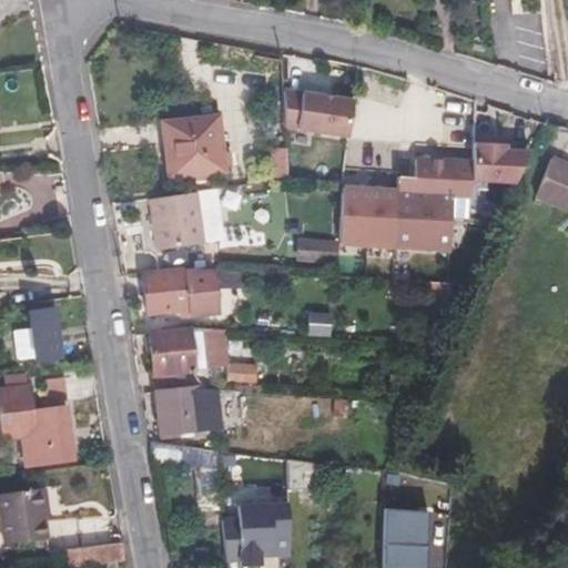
[(287,93),(288,131),(352,139),(356,101),(287,93)]
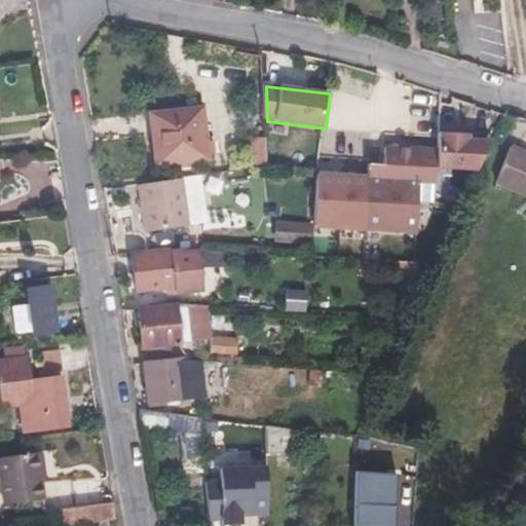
[(143,117),(150,167),(202,159),(194,110),(143,117)]
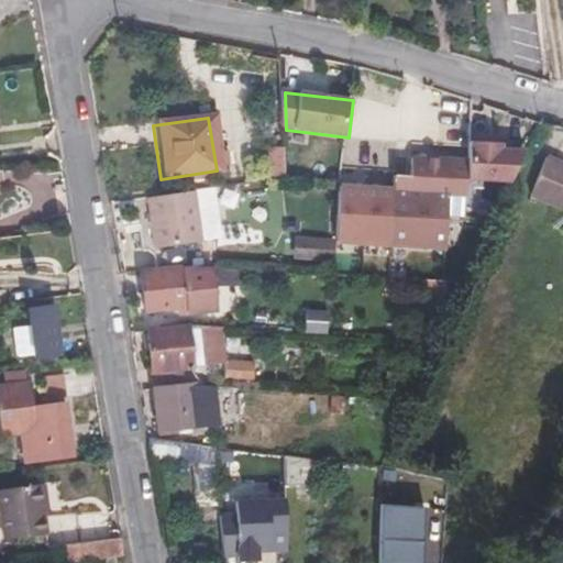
[(472,165),(471,181),(514,184),(527,153),(503,153),(503,146),(473,146),(472,165)]
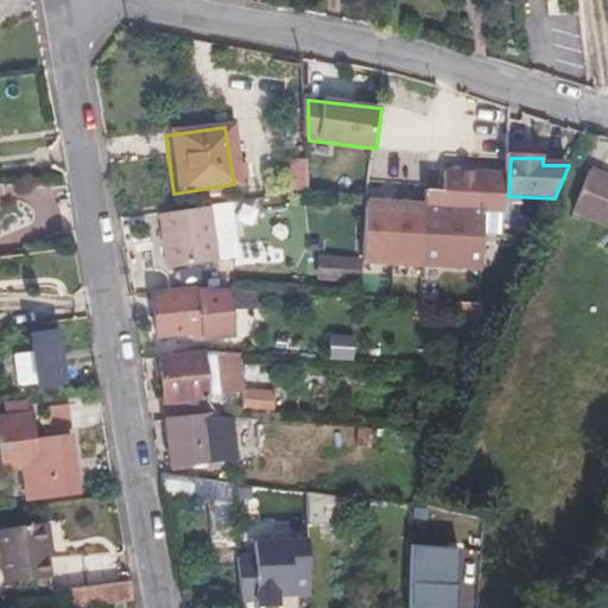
[(607,175),(595,170),(576,213),(607,226),(607,175)]
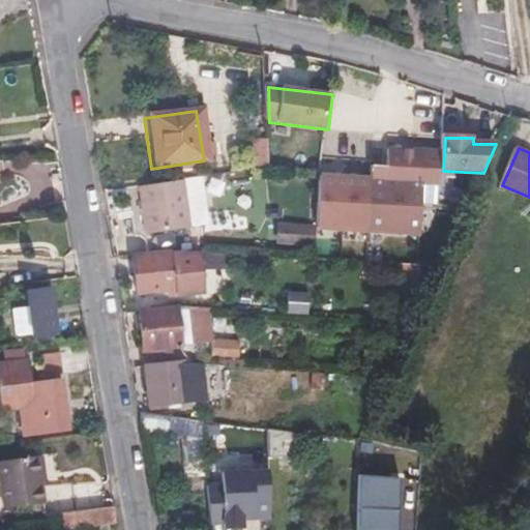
[(373,182),(322,178),(319,230),(422,237),(427,185),(442,186),(443,171),(444,155),(389,151),(388,167),(374,166),(373,182)]
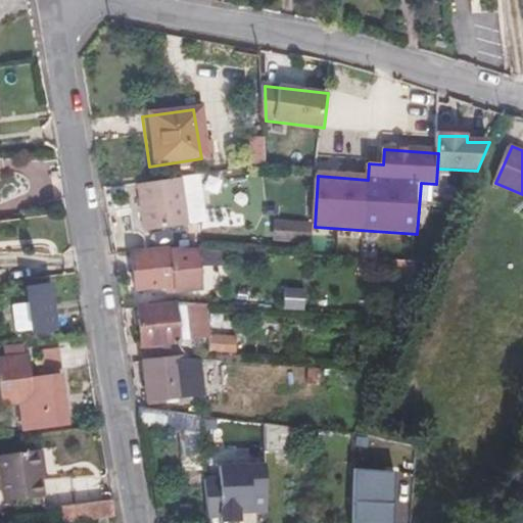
[(302,175),(299,226),(315,227),(318,176),(302,175)]
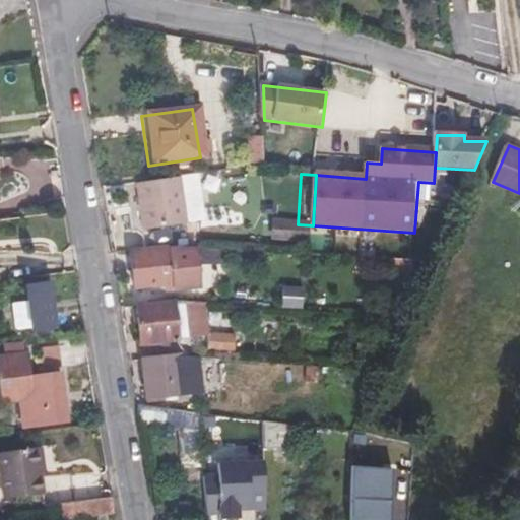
[(178,175),(134,180),(139,226),(183,221),(178,175)]
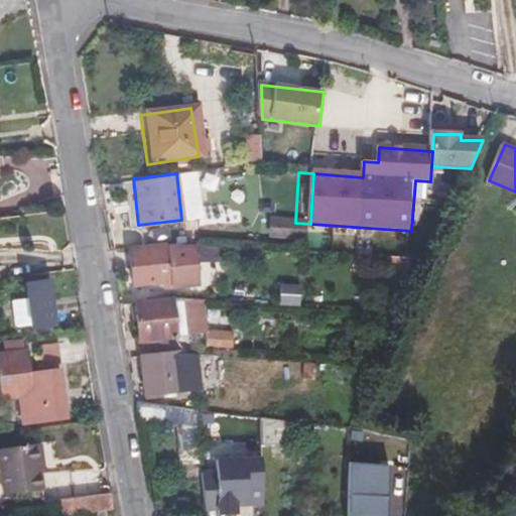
[(281,237),(309,239),(310,224),(295,223),(282,222),(281,237)]
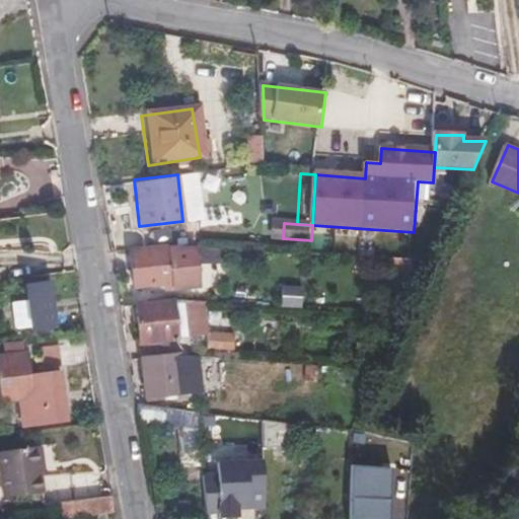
[(168,244),(131,246),(133,286),(163,283),(163,288),(198,286),(195,244),(177,243),(168,244)]
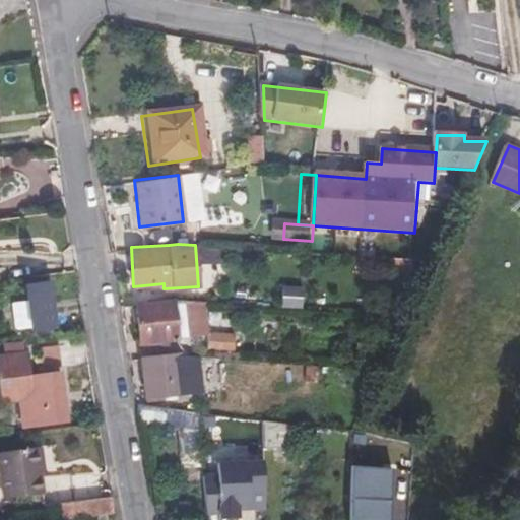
[(26,287),(28,302),(31,328),(31,331),(55,328),(49,284),(26,287)]
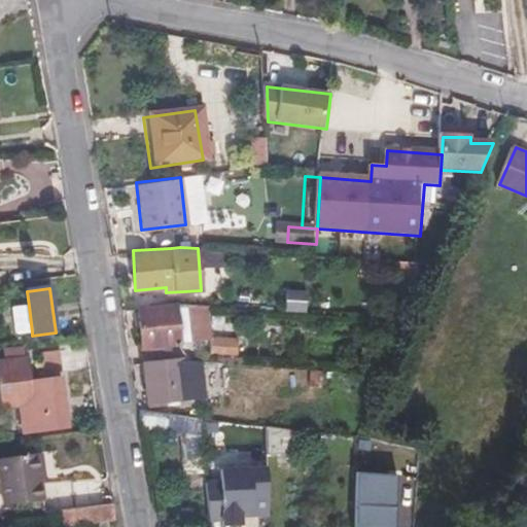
[(206,305),(176,308),(178,345),(209,343),(206,305)]
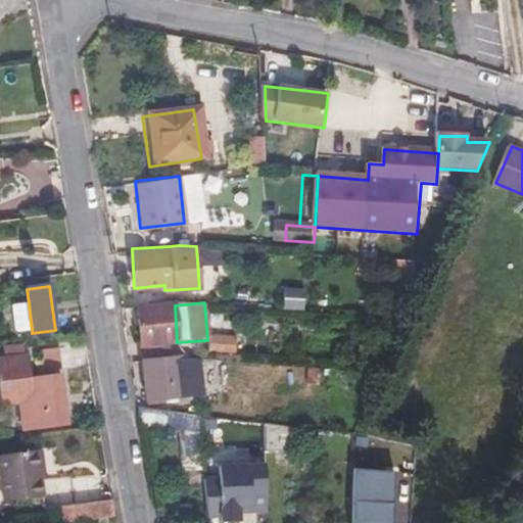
[(32,330),(29,303),(12,305),(15,332),(32,330)]
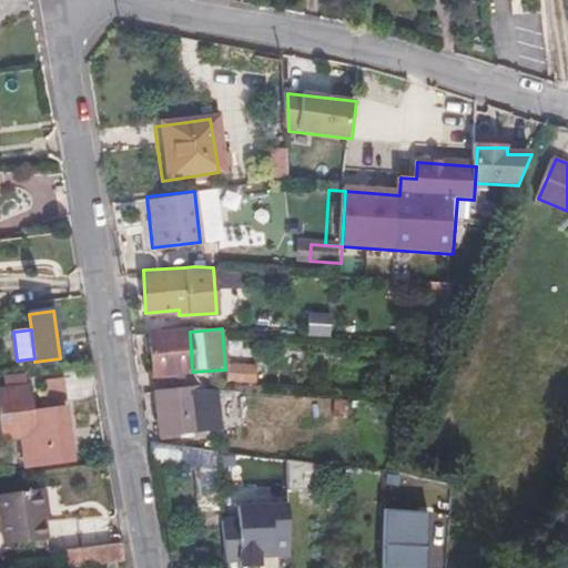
[(190,332),(149,334),(152,375),(153,381),(182,378),(181,373),(192,372),(190,332)]
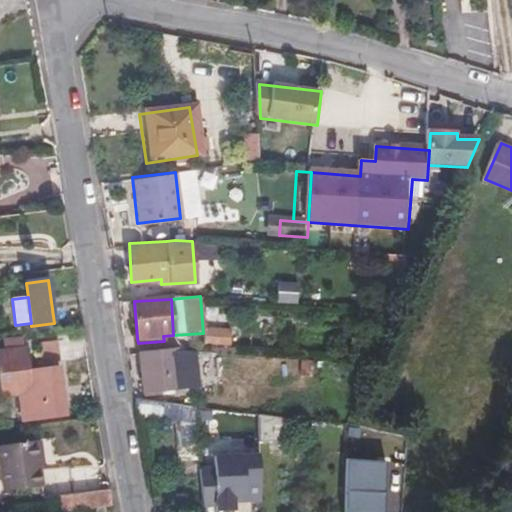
[(209,344),(231,344),(231,329),(209,329),(209,344)]
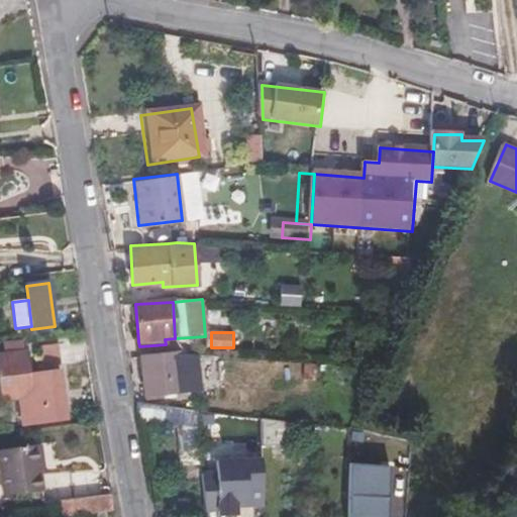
[(21,339),(1,341),(3,360),(23,357),(21,339)]
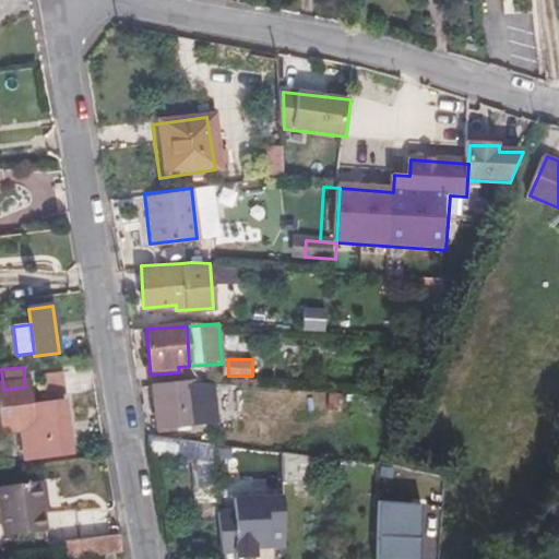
[(61,370),(40,373),(44,392),(63,388),(61,370)]
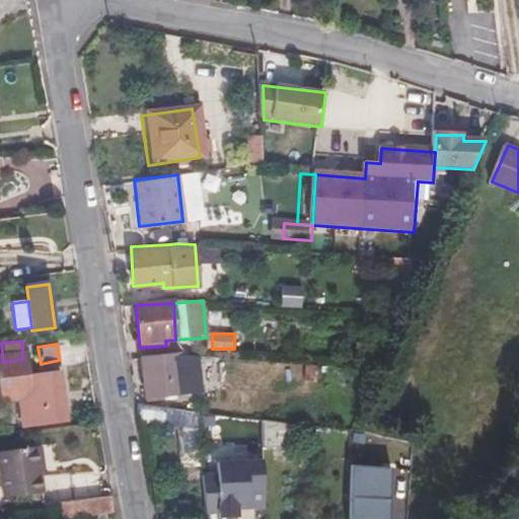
[(177,355),(180,393),(205,391),(202,353),(177,355)]
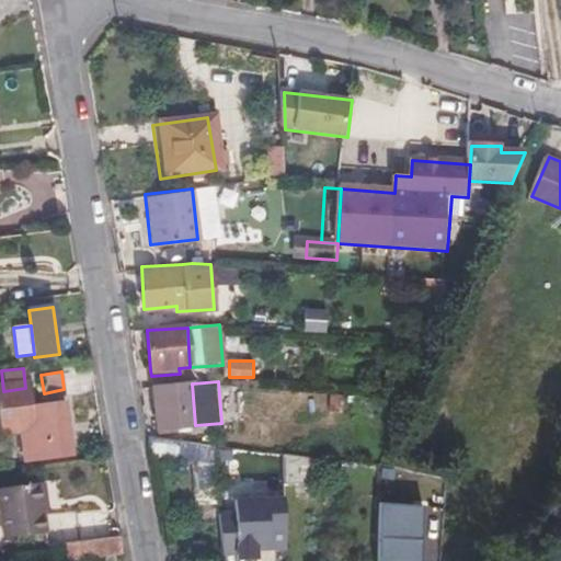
[(192,384),(152,387),(156,427),(195,425),(192,384)]
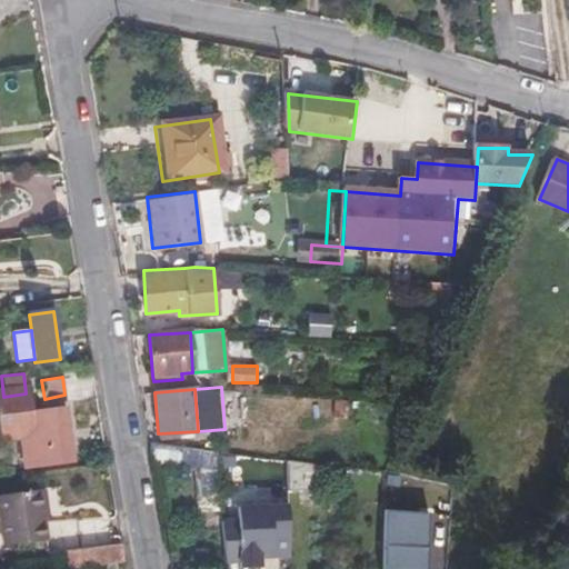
[(21,440),(26,471),(72,465),(66,413),(31,418),(28,393),(26,393),(3,397),(0,397),(0,431),(1,441),(1,442),(21,440)]
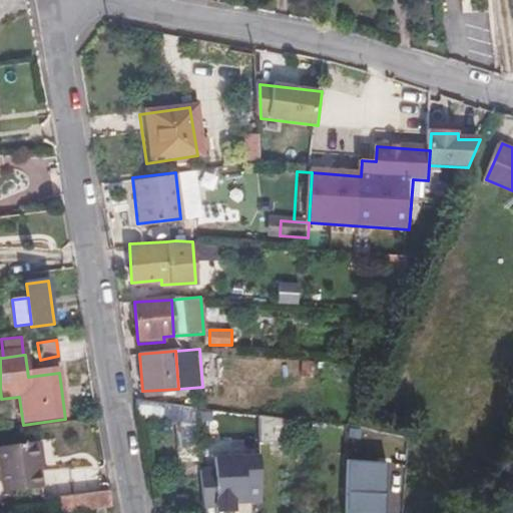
[(194,409),(124,398),(124,399),(127,418),(195,428),(194,409)]
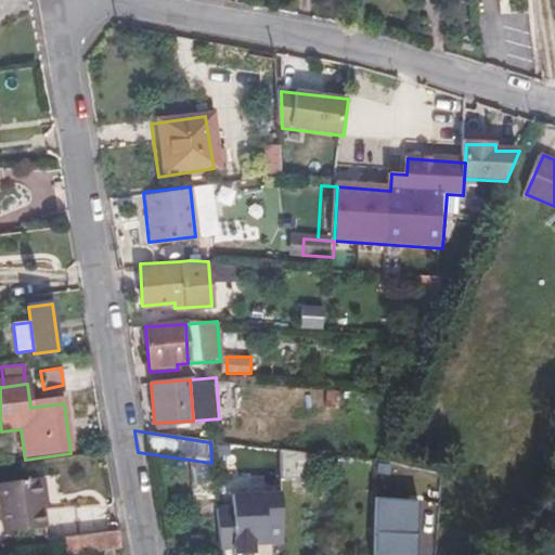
[(308,456),(280,452),(281,480),(309,479),(308,456)]
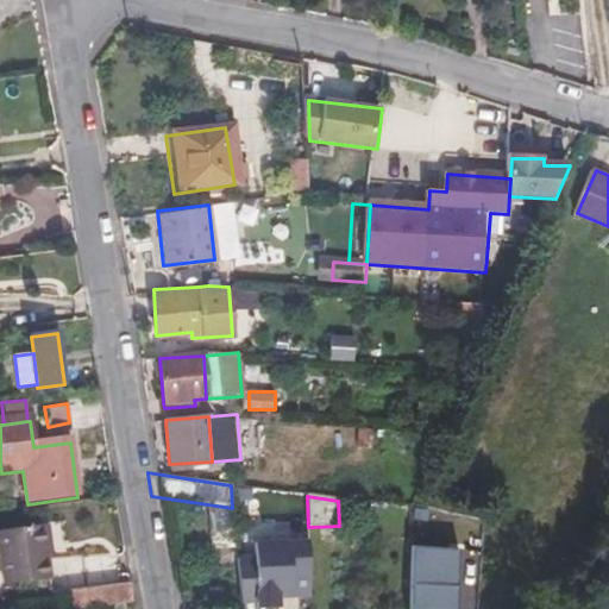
[(49,547),(54,547),(50,525),(0,531),(0,532),(7,584),(54,578),(50,554),(49,547)]
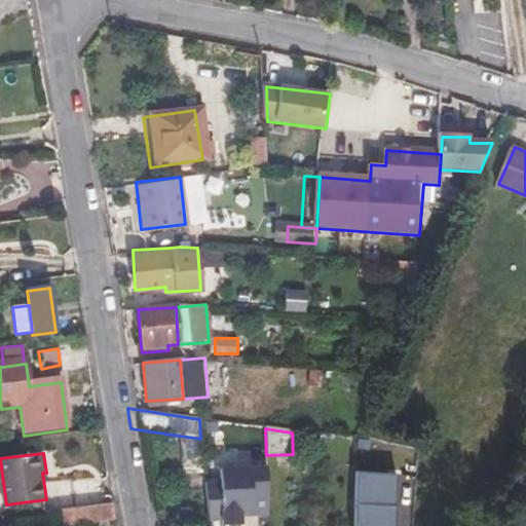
[(267,515),(266,467),(221,468),(221,480),(207,480),(208,519),(223,519),(223,524),(240,523),(240,516),(240,512),(252,511),(255,515),(267,515)]
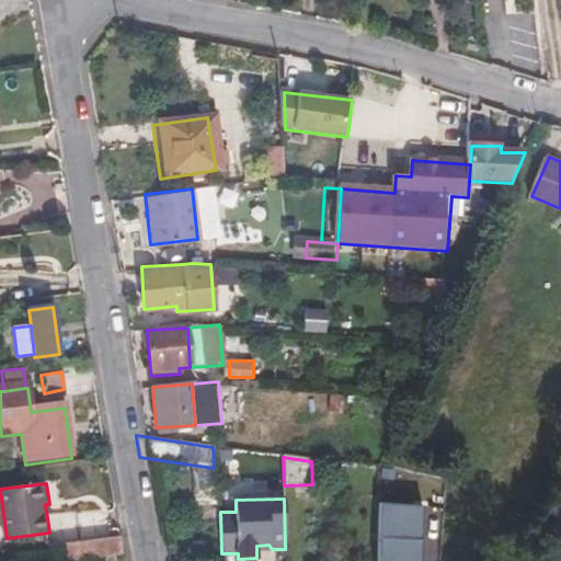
[(123,537),(65,545),(67,560),(126,553),(123,537)]
